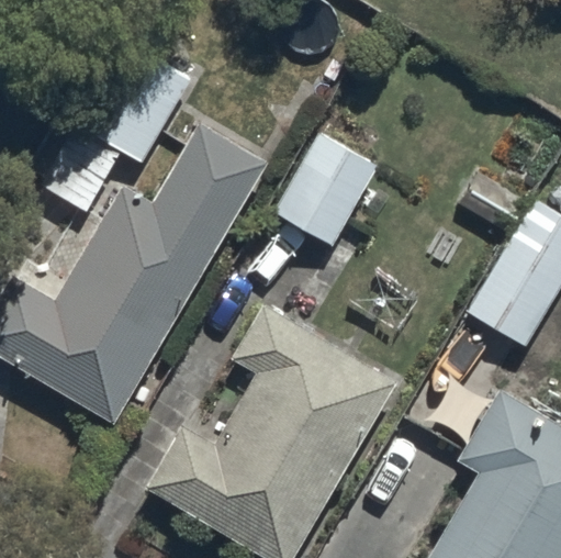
[(142,164),(190,78),(112,33),(27,181),(87,214),(121,153),(142,164)]
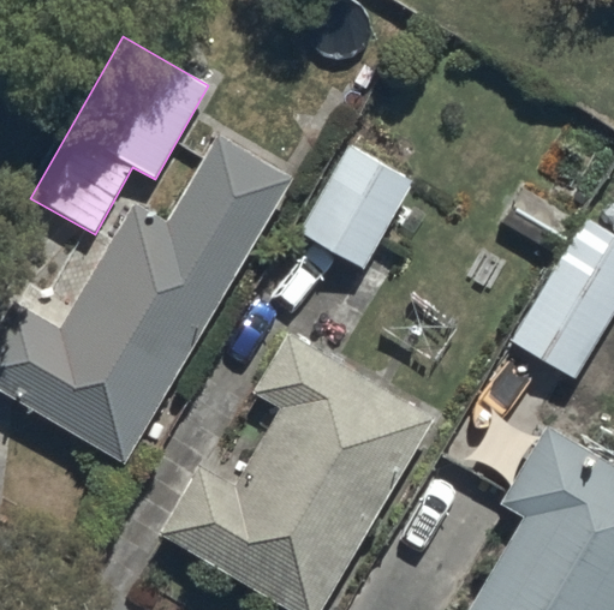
[(290,178),(215,137),(164,223),(131,204),(63,323),(18,297),(0,327),(0,392),(125,464),(290,178)]
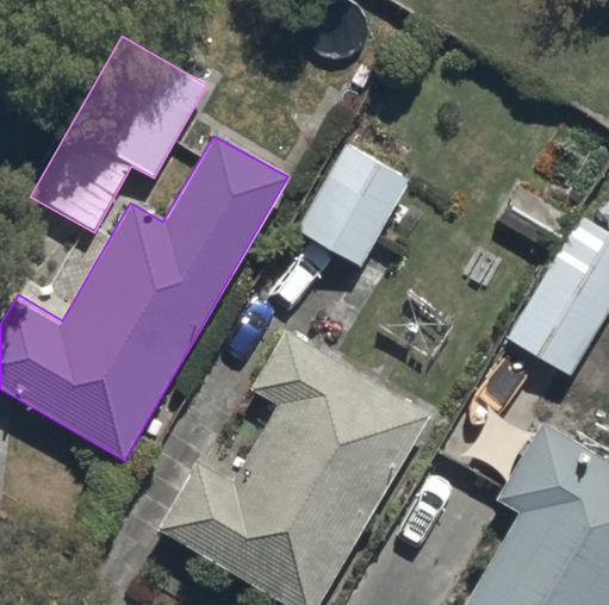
[(409,182),(346,145),(298,228),(362,264),(409,182)]
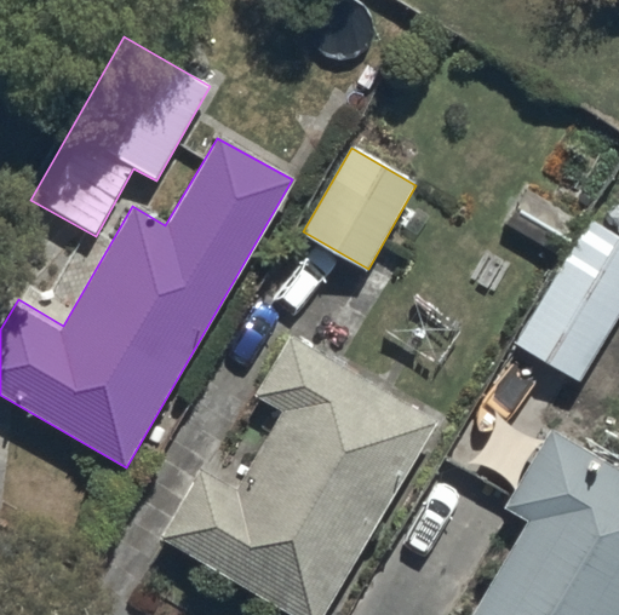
[(618,239),(586,220),(514,344),(579,383),(618,315),(618,239)]
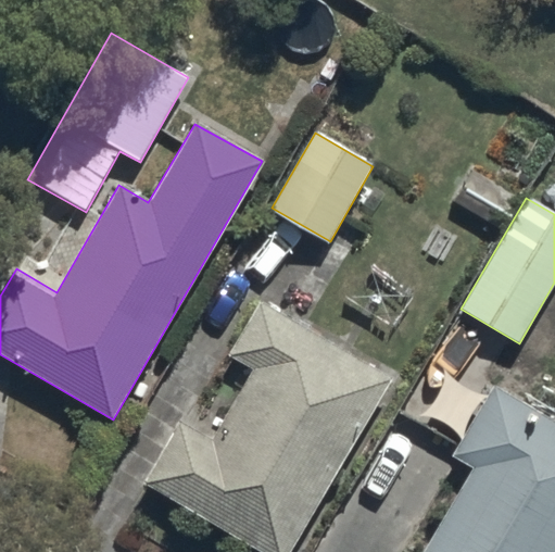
[(259,551),(291,551),(392,380),(261,301),(229,356),(253,371),(213,440),(181,423),(144,486),(259,551)]
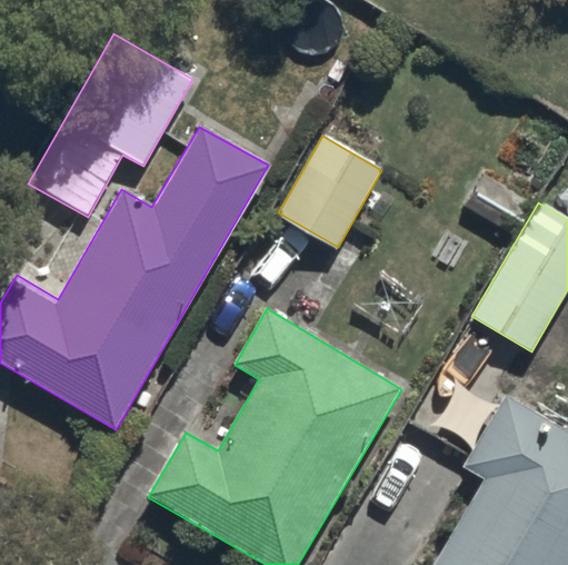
[(567,429),(506,394),(461,469),(484,482),(434,564),(567,564),(567,429)]
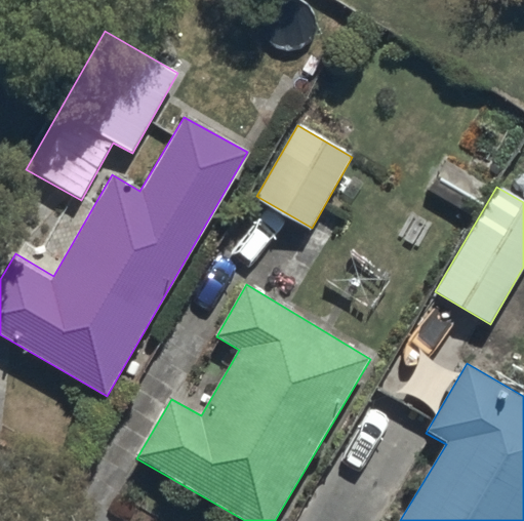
All buildings are outlined.
